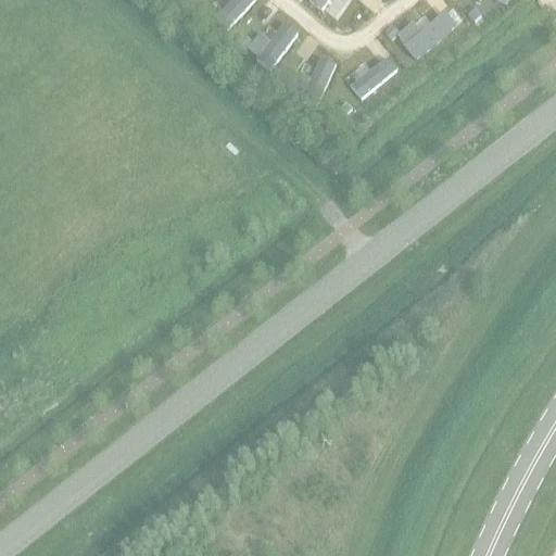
[(226,34),(257,0),(234,0),(214,22),(226,34)]
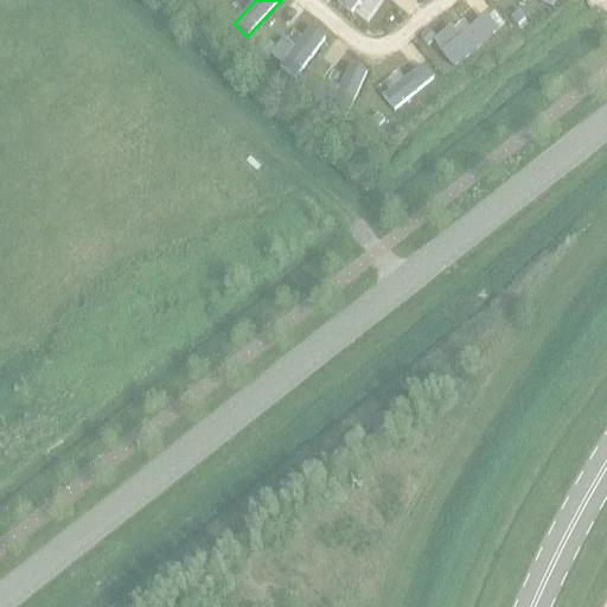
[(337,0),(336,2),(350,13),(359,0),(337,0)]
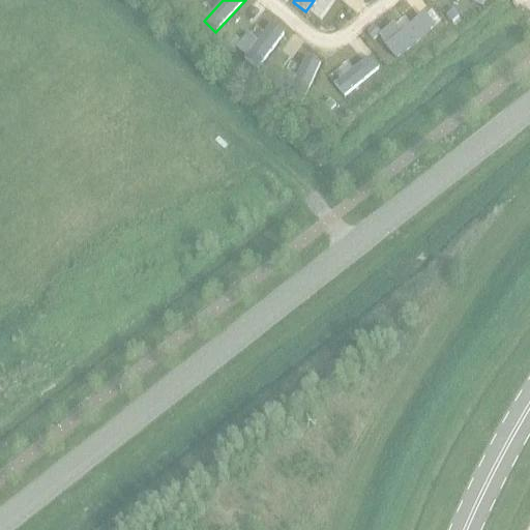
[(384,43),(396,58),(434,27),(422,12),(401,30),(393,21),(378,33),(385,42),(384,43)]
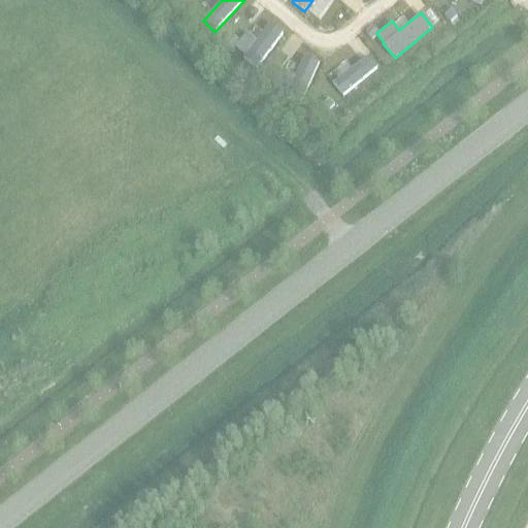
[(255,68),(282,33),(269,24),(256,42),(245,35),(234,50),(244,57),(242,59),(255,68)]
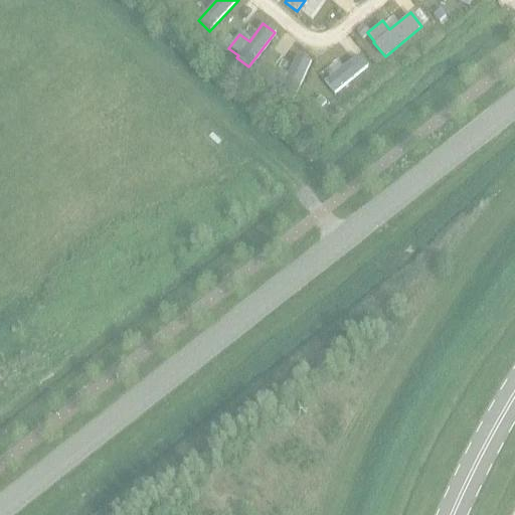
[(323,78),(335,94),(369,65),(357,50),(323,78)]
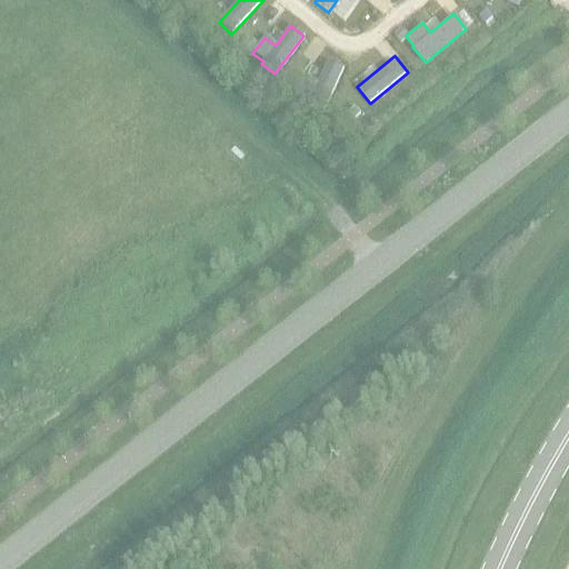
[(323,109),(343,66),(327,59),(317,81),(302,75),(293,95),(307,100),(307,101),(323,109)]
